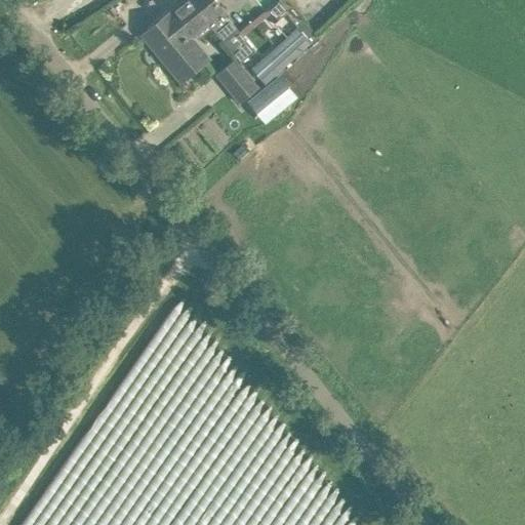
[(185,0),(172,11),(185,26),(187,24),(197,36),(199,38),(211,29),(236,57),(240,63),(255,50),(227,16),(229,15),(226,11),(224,12),(215,2),(213,0),(185,0)]
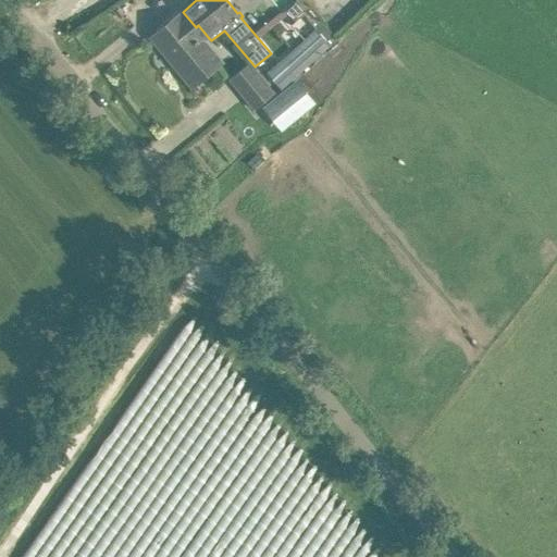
[(206,41),(209,38),(198,25),(196,27),(183,12),(151,37),(192,87),(223,62),(206,41)]
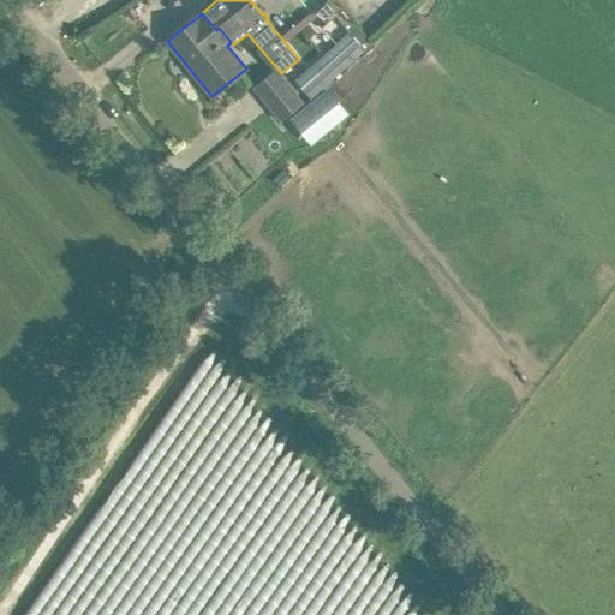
[(374,43),(362,30),(352,37),(348,34),(297,77),(312,95),(374,43)]
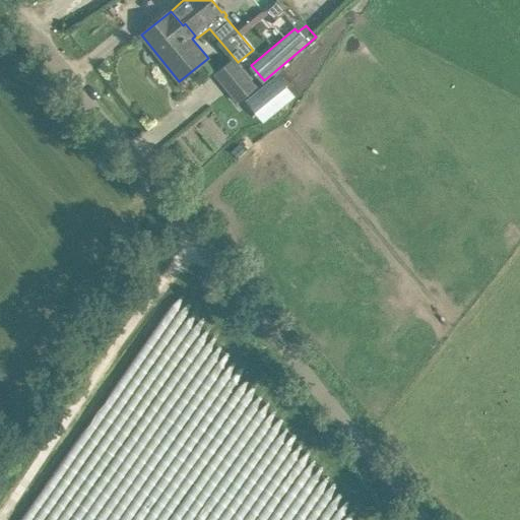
[(253,89),(257,85),(238,62),(234,57),(214,73),(238,102),(253,89)]
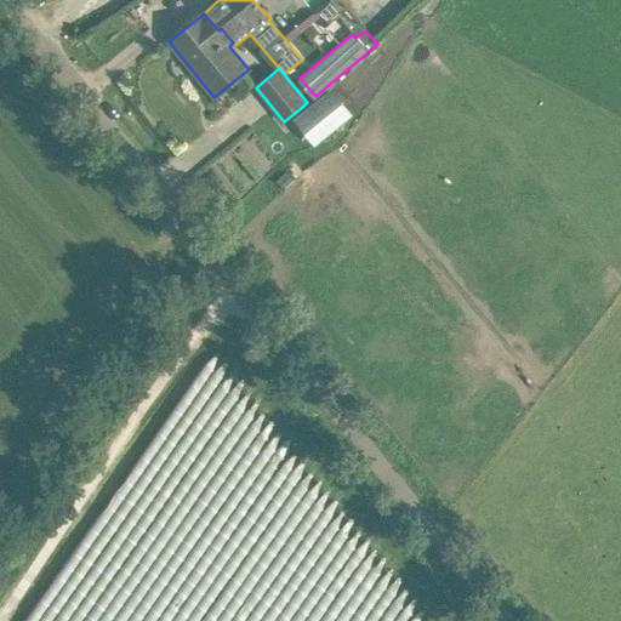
[(313,143),(351,114),(332,91),(295,120),(313,143)]
